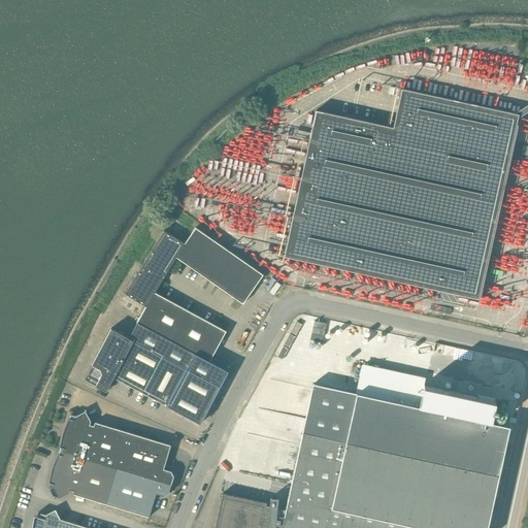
[(497,210),(518,119),(519,114),(401,89),(393,128),(316,110),(284,257),(479,299),(492,235),(515,240),(520,215),(497,210)]
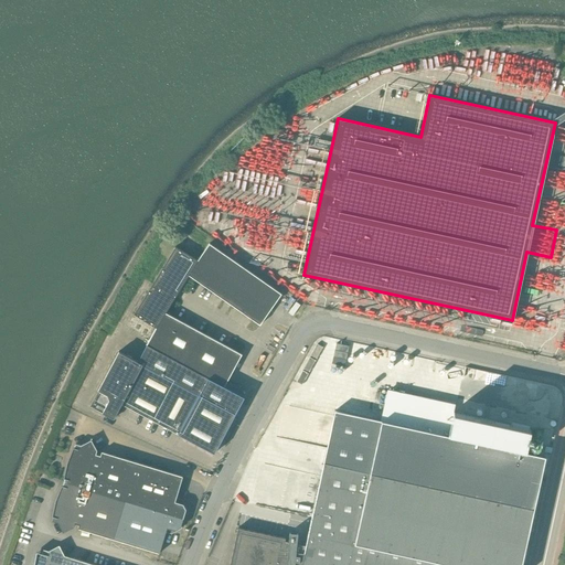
[(198,260),(180,249),(176,247),(155,280),(178,295),(189,276),(259,326),(281,295),(209,244),(198,260)]
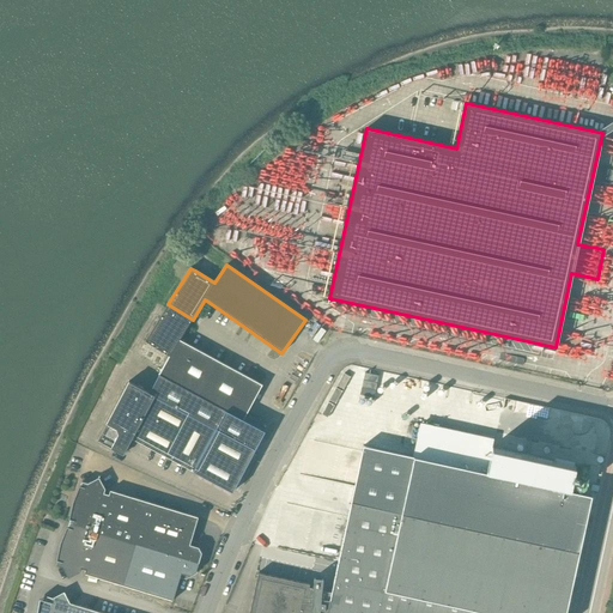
[(145,341),(169,356),(158,375),(243,422),(262,384),(180,340),(193,320),(168,304),(145,341)]
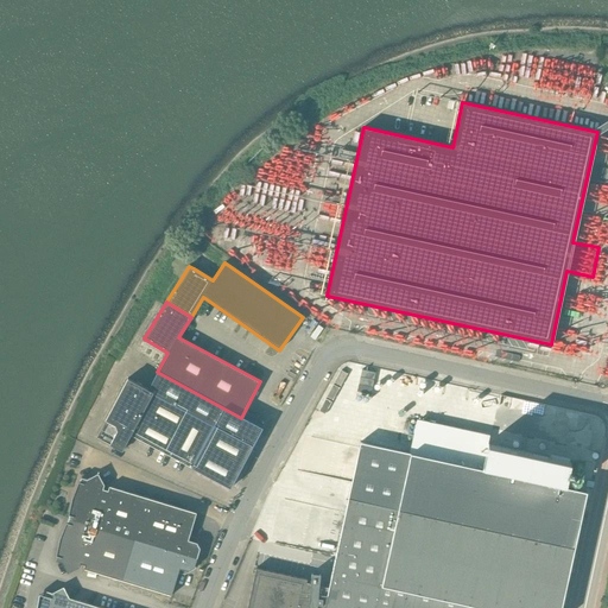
[(241,418),(157,372),(147,390),(253,445),(263,429),(241,418)]
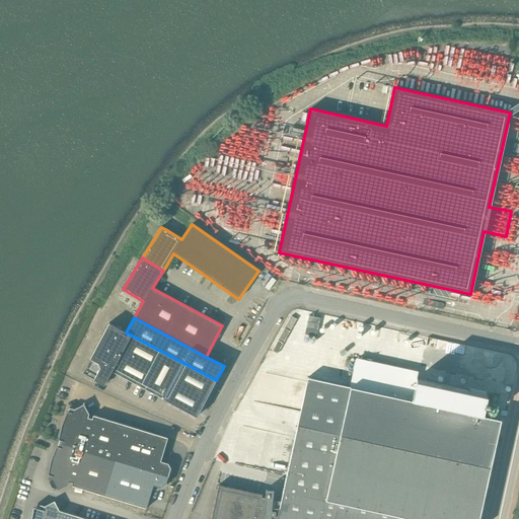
[(126,332),(108,323),(82,373),(104,385),(112,371),(197,417),(216,380),(126,332)]
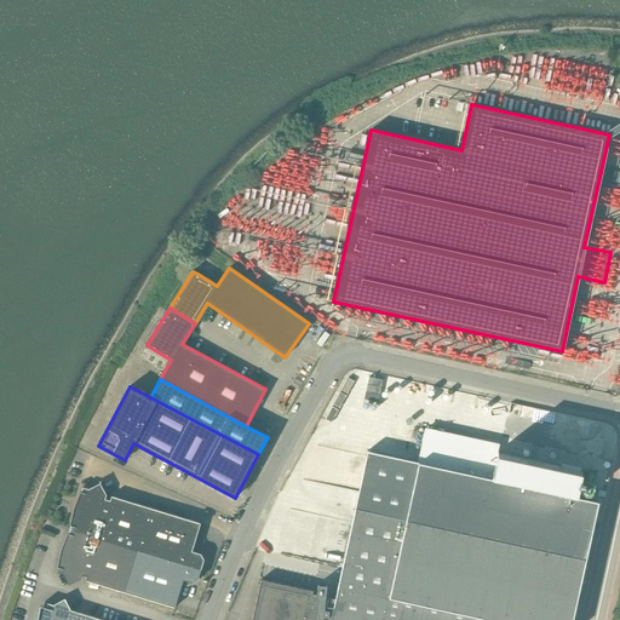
[(260,579),(252,619),(572,619),(598,501),(575,497),(581,470),(498,452),(492,478),(367,451),(366,457),(359,492),(352,522),(343,567),(336,598),(325,596),(327,585),(317,585),(316,595),(313,593),(314,591),(260,579)]
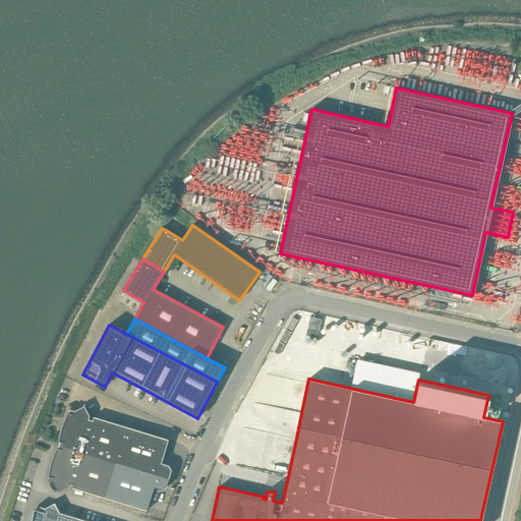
[(69,409),(60,442),(59,445),(115,462),(125,426),(94,416),(93,420),(89,419),(90,415),(83,406),(74,410),(69,409)]
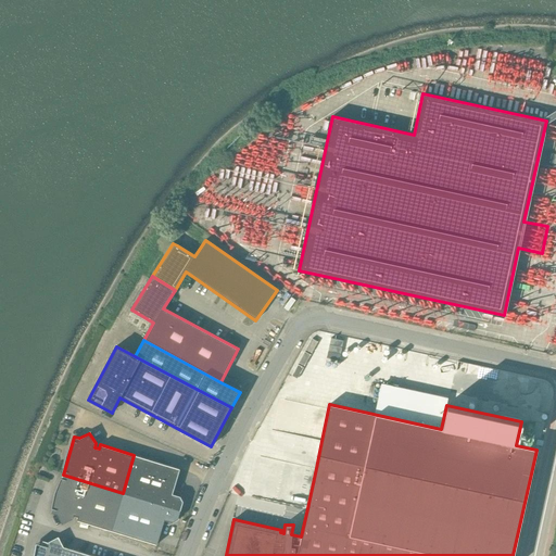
[(180,510),(182,502),(180,496),(172,494),(174,490),(179,469),(134,455),(123,493),(180,510)]
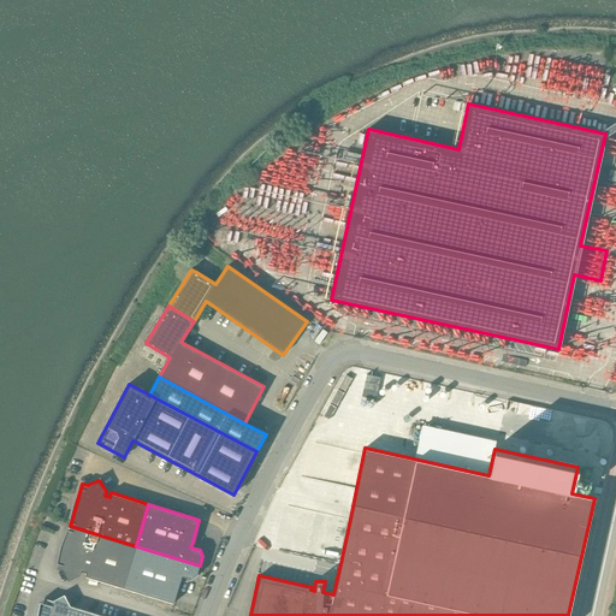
[(70,526),(58,563),(57,568),(63,569),(69,581),(81,575),(82,570),(87,573),(86,576),(123,588),(136,546),(70,526)]
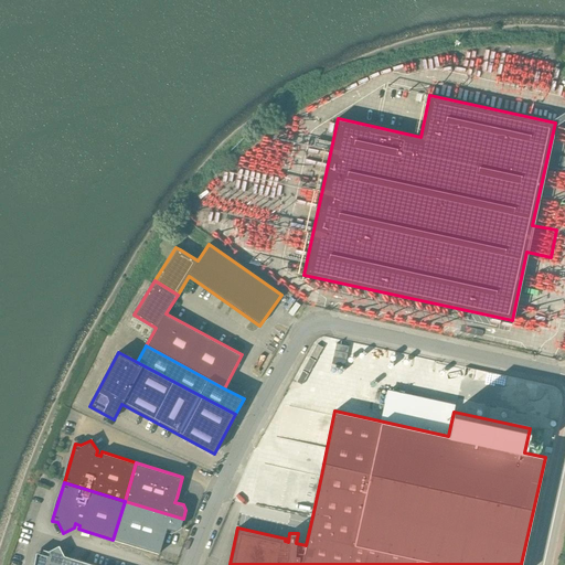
[(125,501),(113,540),(159,553),(167,529),(176,531),(180,528),(183,519),(125,501)]
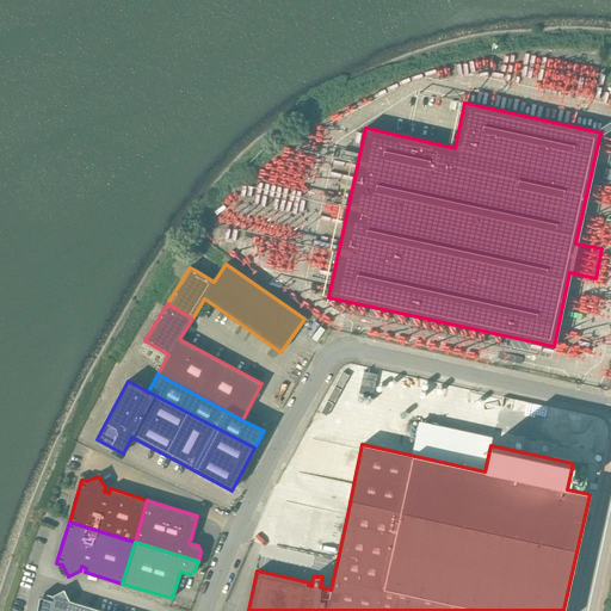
[(103,610),(75,603),(69,602),(63,590),(53,596),(47,594),(42,610),(38,610),(37,610),(103,610)]
